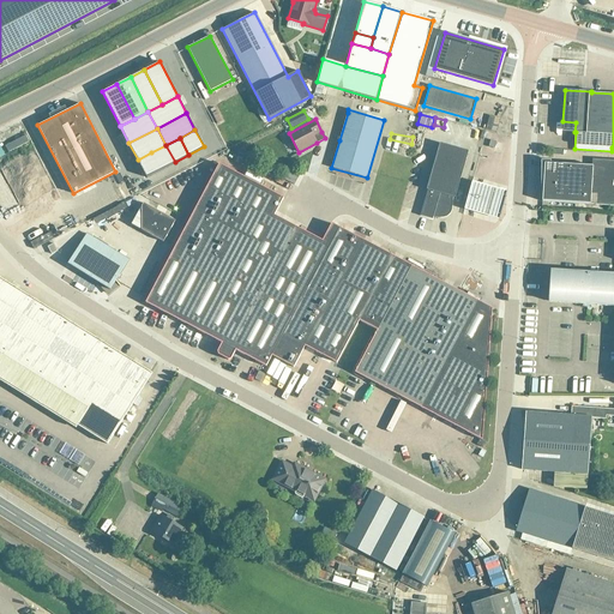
[(468,151),(439,143),(426,190),(427,190),(420,216),(432,220),(433,217),(439,217),(444,217),(447,216),(450,212),(451,209),(452,197),(455,198),(468,151)]
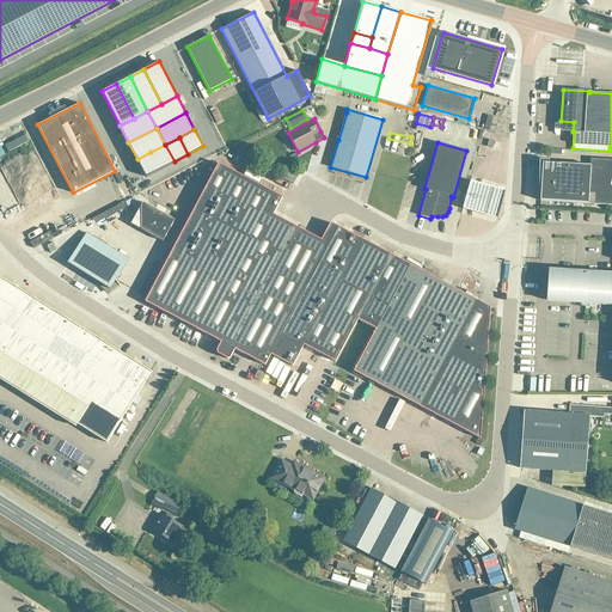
[(151,152),(160,169),(175,161),(165,145),(151,152)]
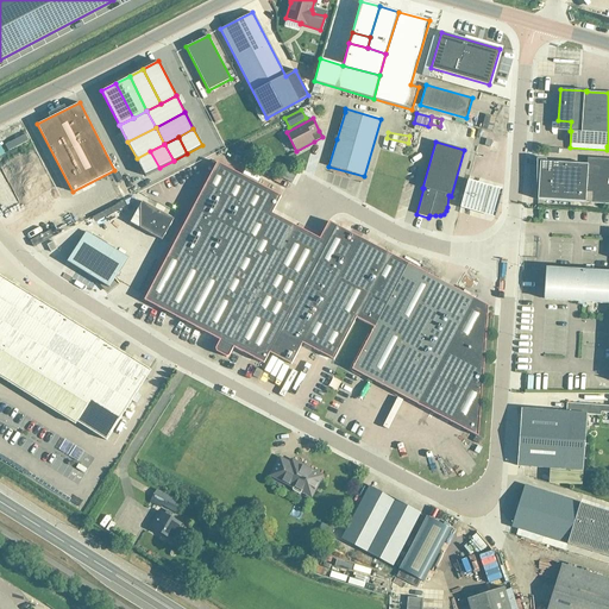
[(159,168),(150,151),(137,158),(145,176),(159,168)]
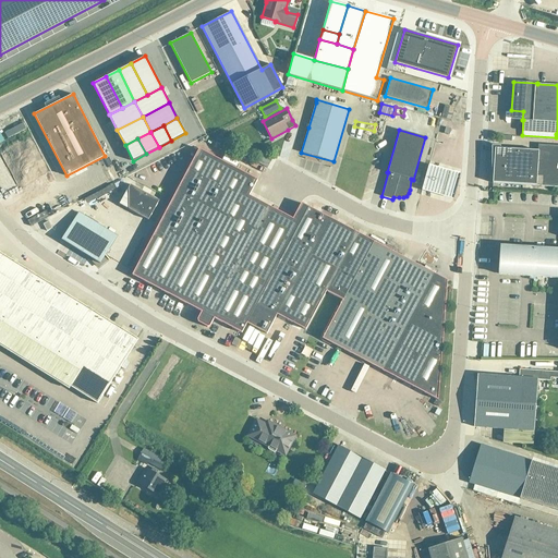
[(537,150),(495,148),(493,183),(557,186),(557,145),(538,144),(537,150)]
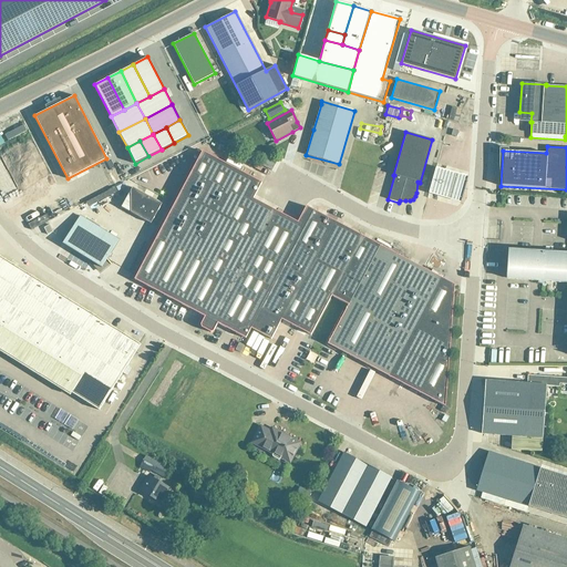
[(253,198),(261,183),(202,151),(134,279),(204,317),(200,325),(200,328),(210,332),(213,331),(217,323),(237,334),(297,222),(253,198)]
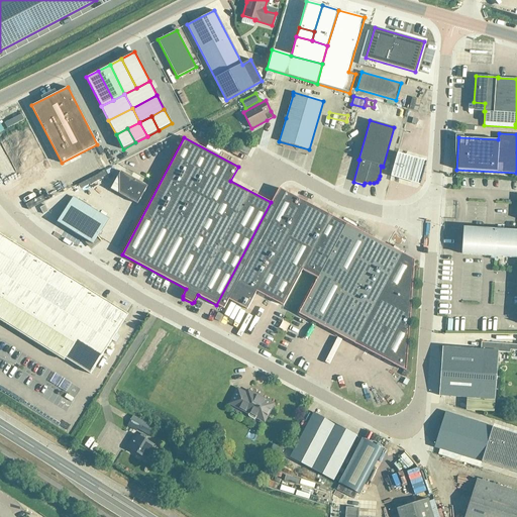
[(118,152),(121,159),(142,150),(140,144),(118,152)]
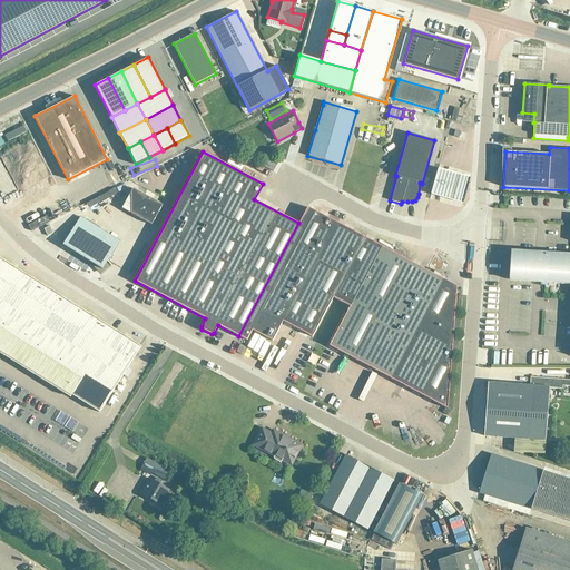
[(461,199),(468,172),(434,165),(429,192),(461,199)]
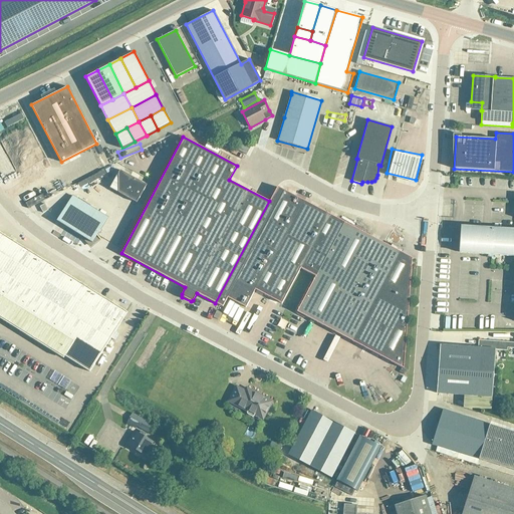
[(137,203),(147,185),(119,170),(109,188),(137,203)]
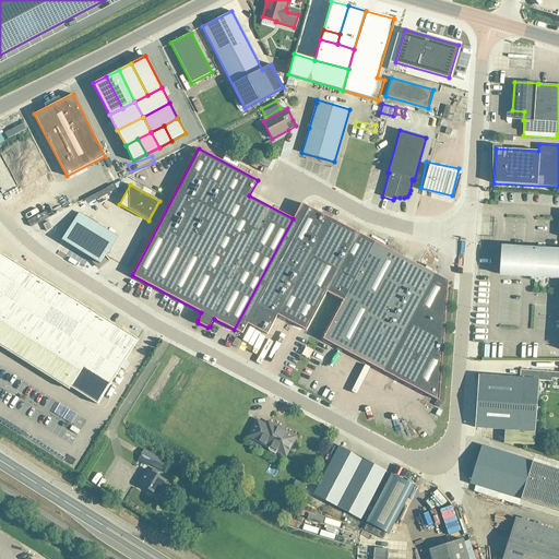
[(54,190),(45,193),(49,204),(58,200),(54,190)]
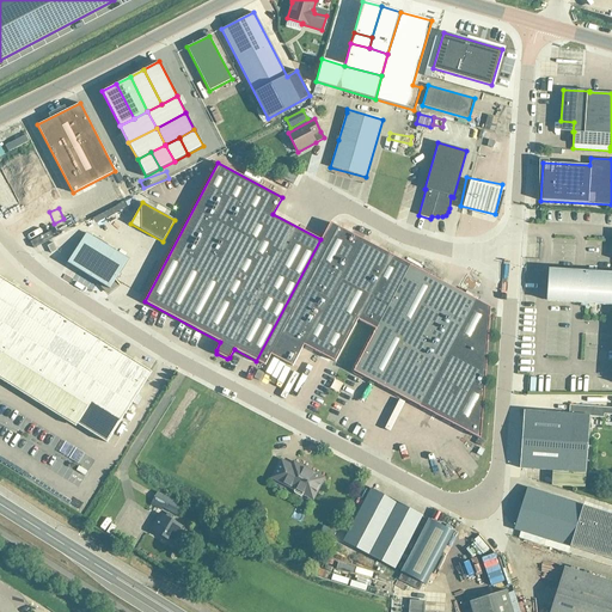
[(320,240),(320,239),(256,361),(264,366),(270,355),(292,367),(304,344),(335,362),(357,319),(368,325),(402,261),(330,222),(320,240)]
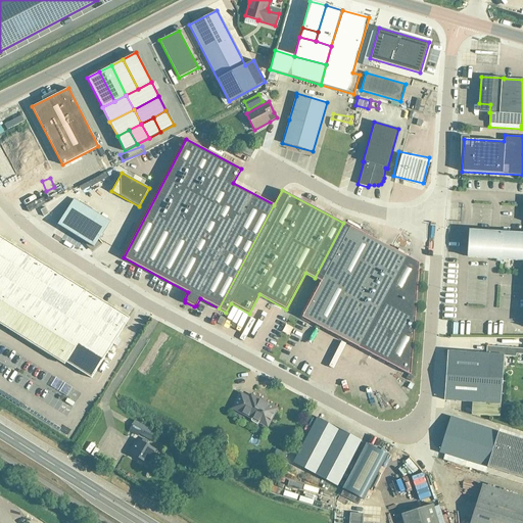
[(58,225),(85,241),(92,249),(101,242),(98,239),(109,221),(75,199),(58,225)]
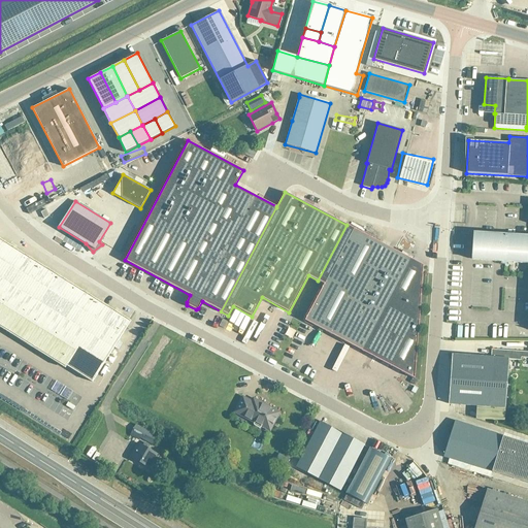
[(50,216),(45,209),(40,211),(43,219),(50,216)]
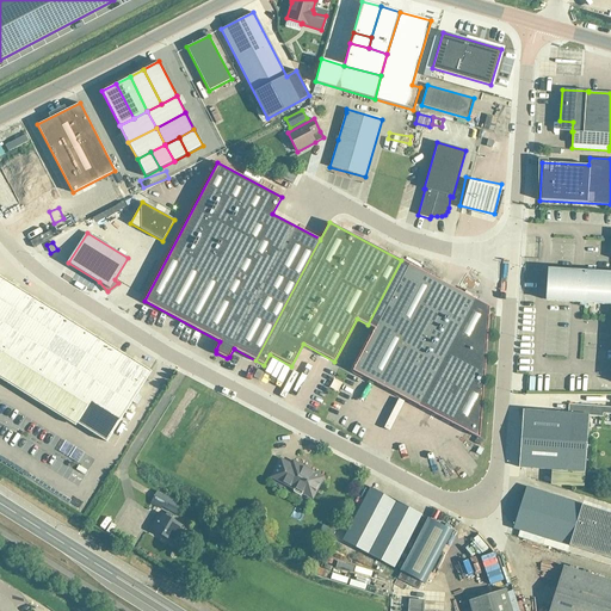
[(368,325),(375,328),(371,335),(369,335),(351,369),(352,372),(360,377),(364,376),(479,438),(489,307),(401,260),(368,325)]
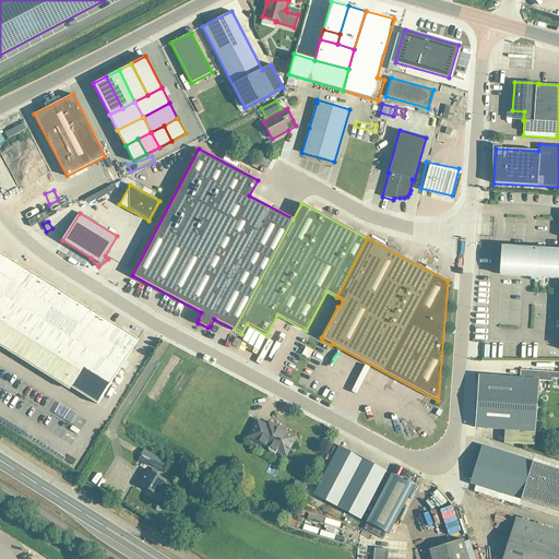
[(558,250),(537,249),(500,247),(499,275),(558,278),(558,250)]
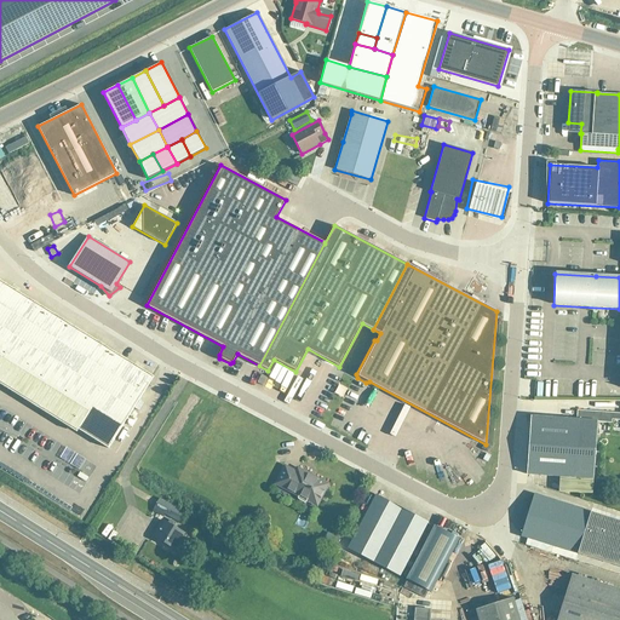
[(0,280),(0,380),(13,389),(12,392),(36,407),(38,405),(108,448),(153,377),(0,280)]
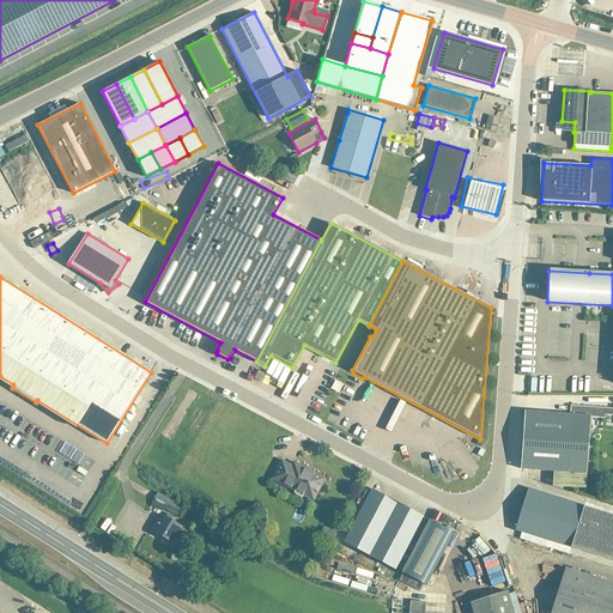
[(521,469),(532,469),(587,473),(590,417),(605,418),(605,408),(570,406),(570,414),(525,412),(521,469)]
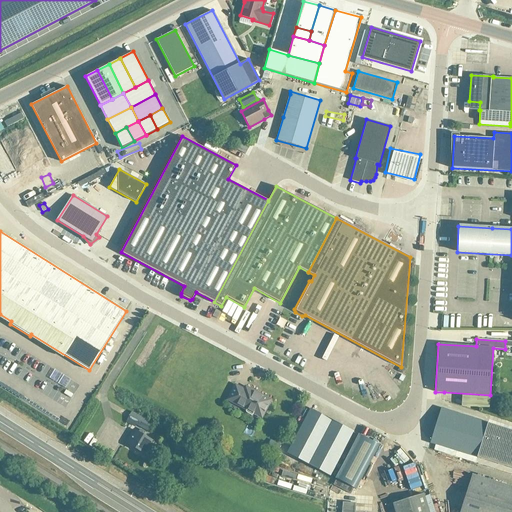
[(255,394),(256,393),(245,387),(244,390),(235,385),(228,399),(246,409),(246,410),(246,412),(251,414),(253,414),(253,412),(254,413),(255,411),(261,414),(260,416),(261,416),(270,400),(259,394),(259,395),(255,394)]
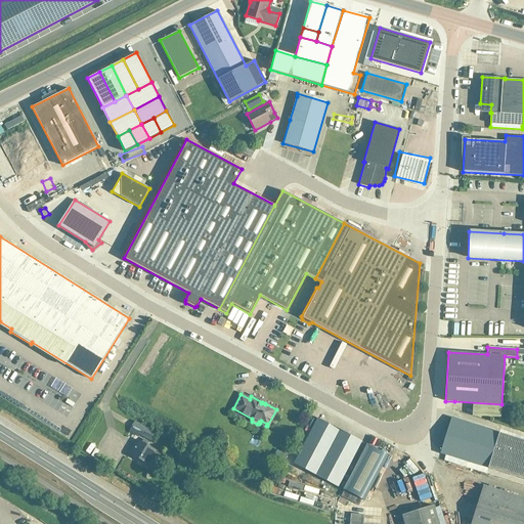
[(498,432),(451,418),(440,453),(488,468),(496,440),(498,432)]
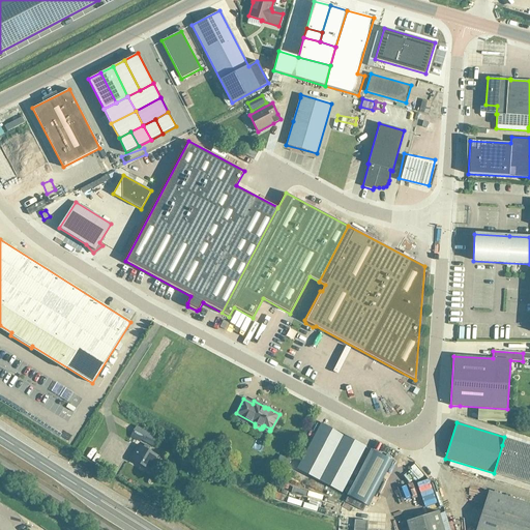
[(319,480),(344,435),(321,423),(297,469),(319,480)]
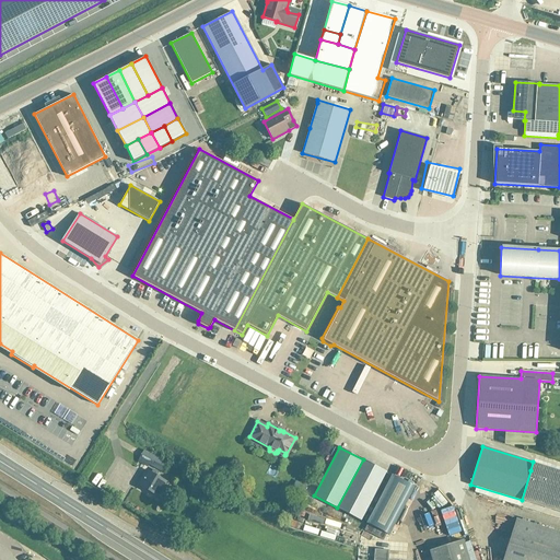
[(163,471),(167,463),(144,450),(138,462),(147,466),(148,464),(163,471)]
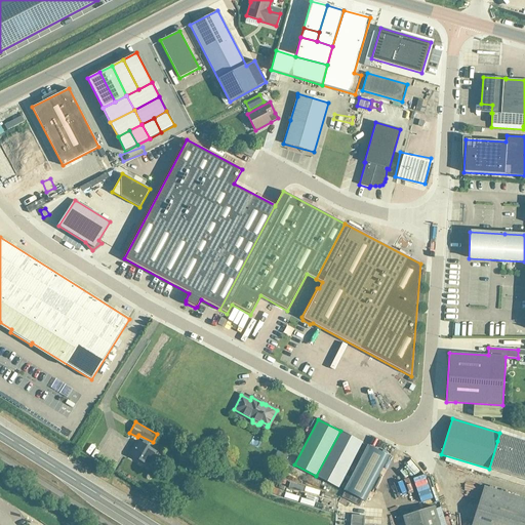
[(362,442),(340,431),(316,476),(337,487),(362,442)]
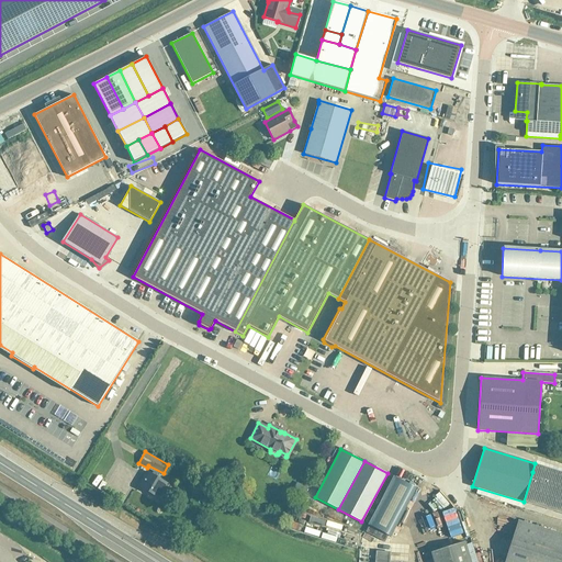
[(168,484),(148,472),(139,486),(159,498),(168,484)]
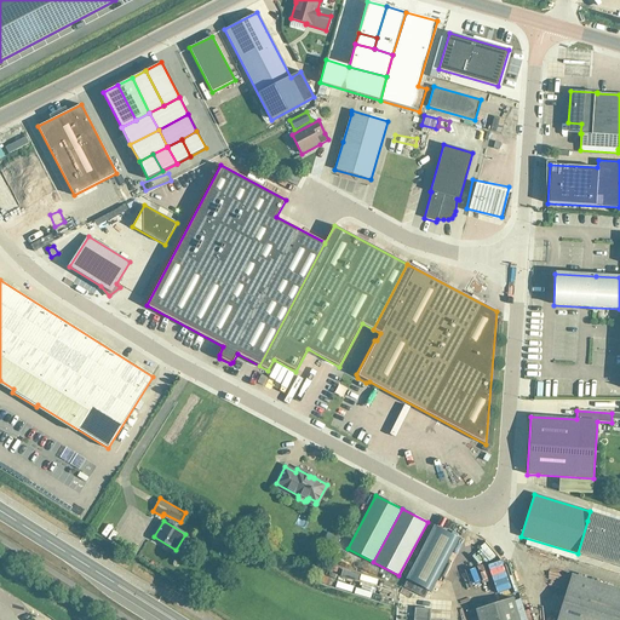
[(587,521),(578,554),(590,558),(600,526),(587,521)]
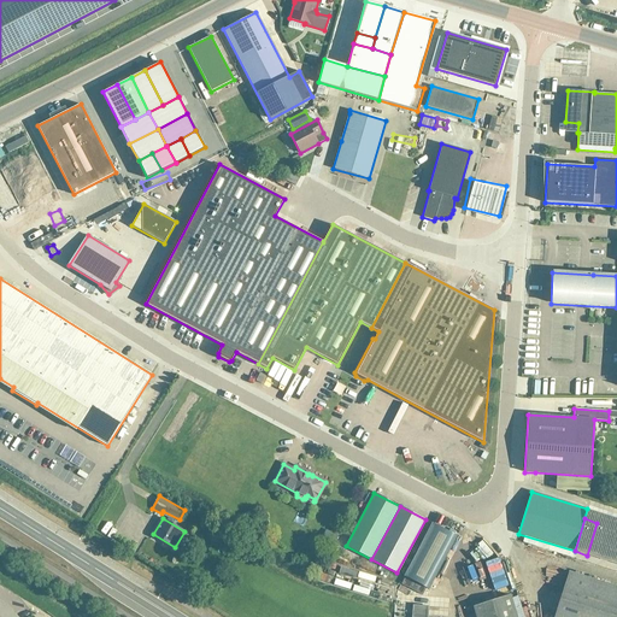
[(433,523),(405,577),(428,589),(457,535),(433,523)]
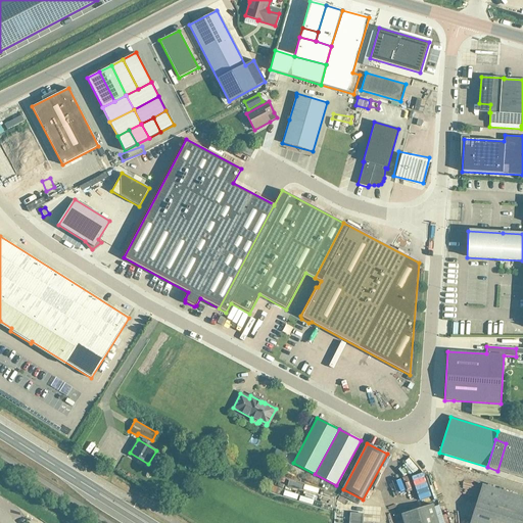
[(497,471),(508,474),(517,446),(506,443),(497,471)]
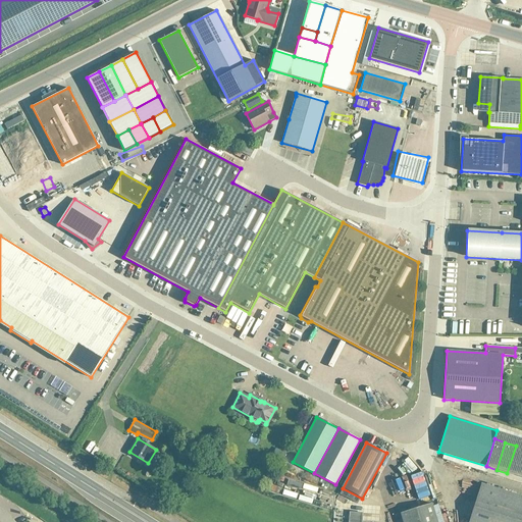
[(507,473),(518,476),(521,463),(521,448),(516,446),(507,473)]
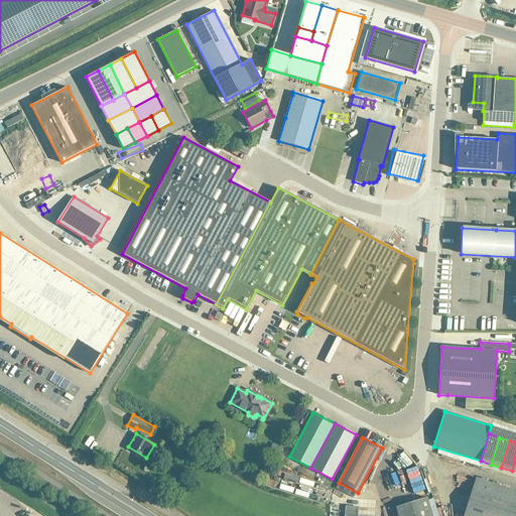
[(515,515),(515,491),(476,479),(463,515),(515,515)]
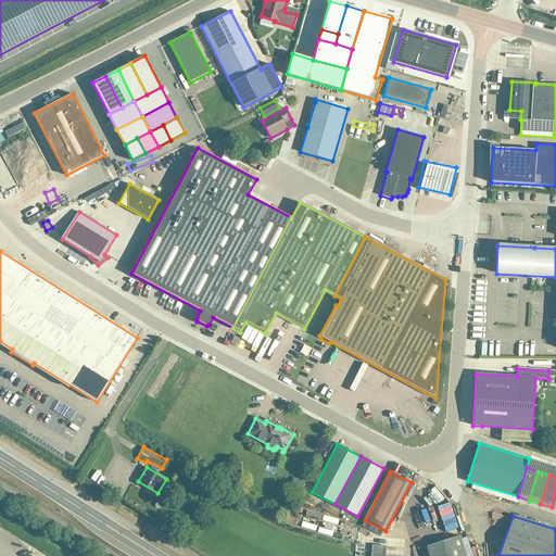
[(340,527),(353,532),(356,526),(343,520),(340,527)]
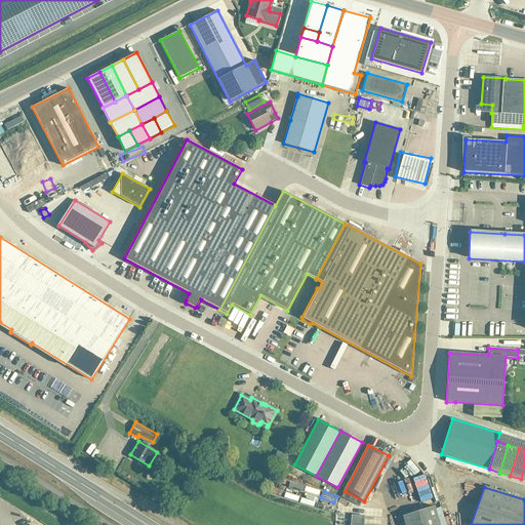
[(402,516),(405,524),(439,524),(434,507),(402,516)]
